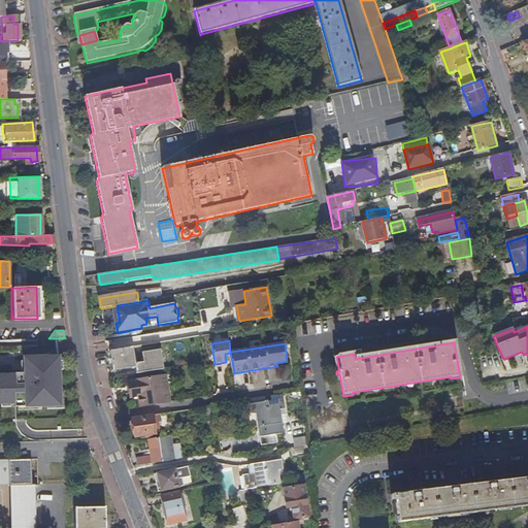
[(136,367),(163,362),(161,349),(142,352),(143,358),(135,359),(133,348),(111,352),(113,370),(136,367)]
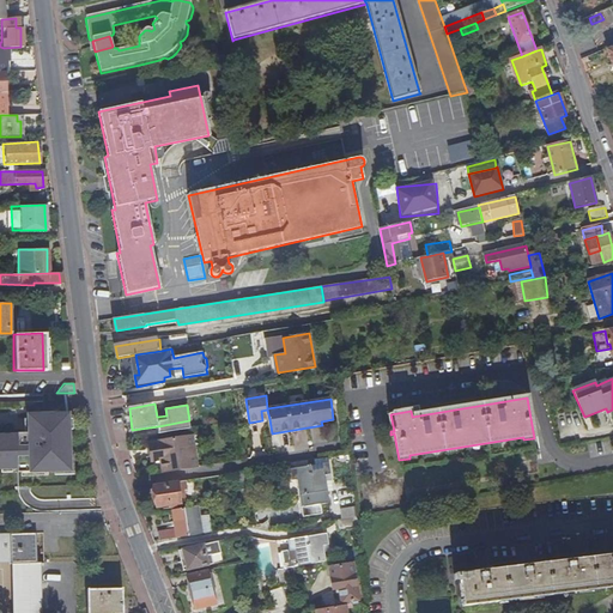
[(0,467),(14,467),(14,471),(17,471),(67,468),(65,414),(26,416),(26,432),(16,434),(16,436),(0,436),(0,467)]
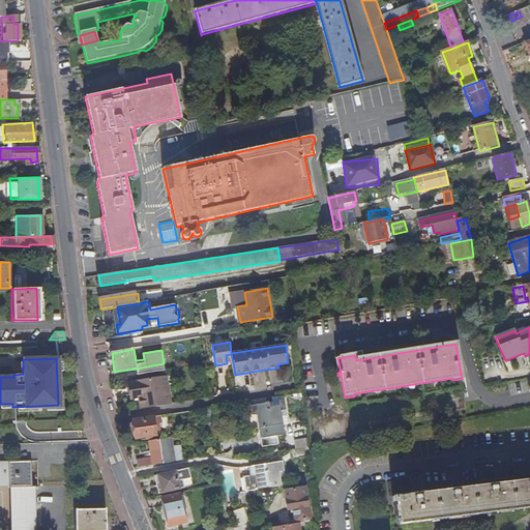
[(138,375),(165,371),(164,363),(137,369),(138,375)]
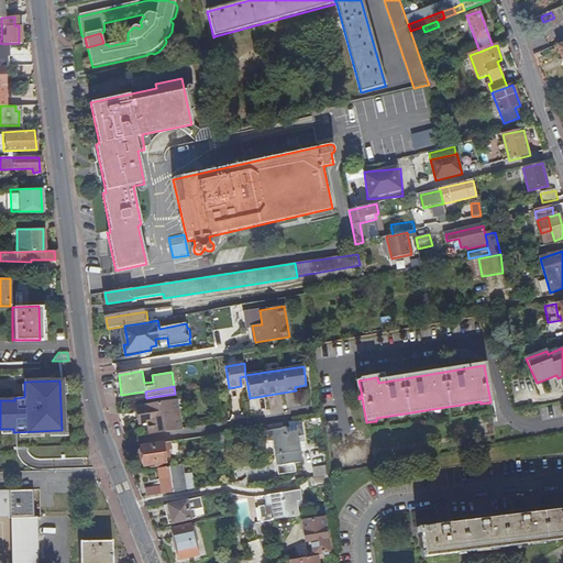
[(268,396),(269,412),(285,411),(283,395),(268,396)]
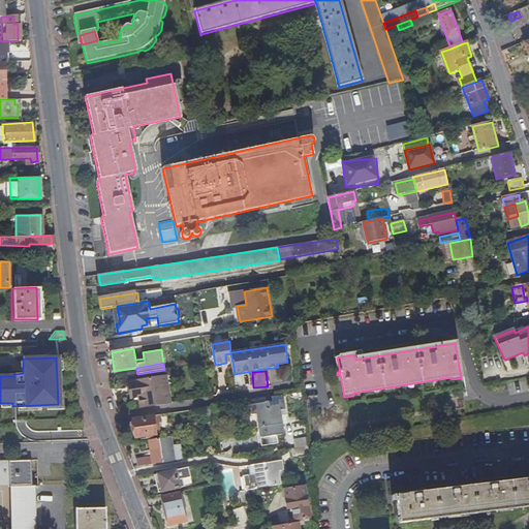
[(139,398),(141,408),(169,403),(166,376),(129,382),(131,399),(139,398)]
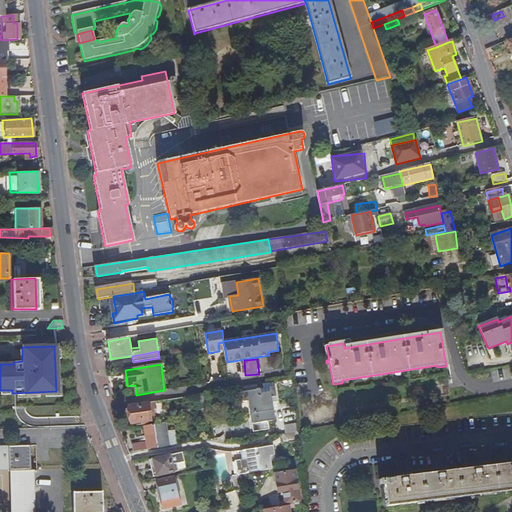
[(256,390),(256,386),(239,388),(241,402),(246,401),(251,433),(266,430),(265,422),(273,421),(270,402),(269,397),(272,397),(274,397),(272,388),(256,390)]
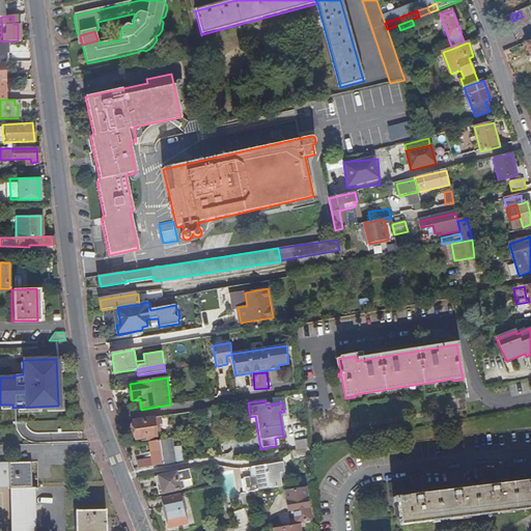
[(214,417),(213,409),(204,410),(205,418),(214,417)]
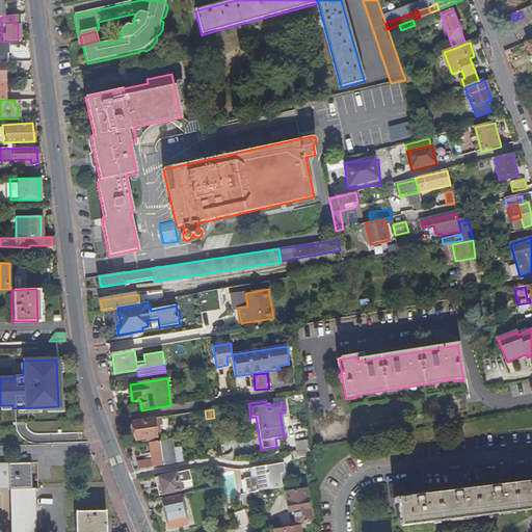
[(161,424),(160,418),(133,422),(136,441),(157,436),(155,425),(161,424)]
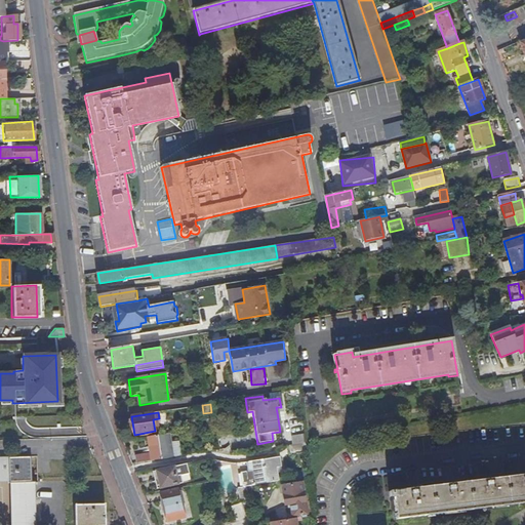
[(136,462),(174,457),(170,433),(148,437),(151,452),(135,455),(136,462)]
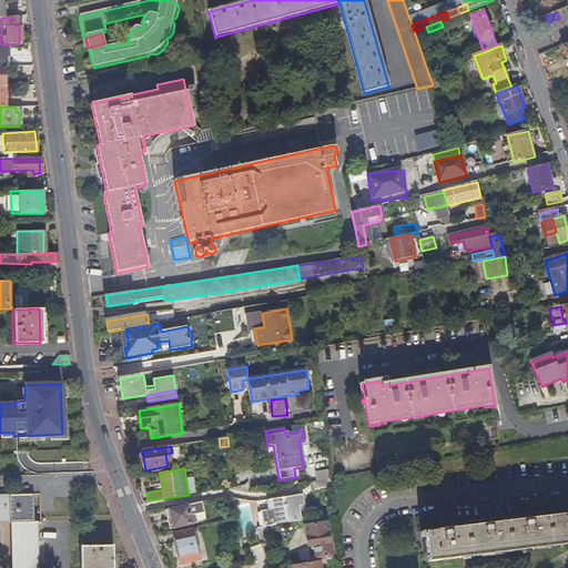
[(36,567),(34,520),(32,520),(31,511),(30,493),(8,494),(7,493),(0,493),(0,519),(8,519),(8,523),(11,523),(12,567),(36,567)]
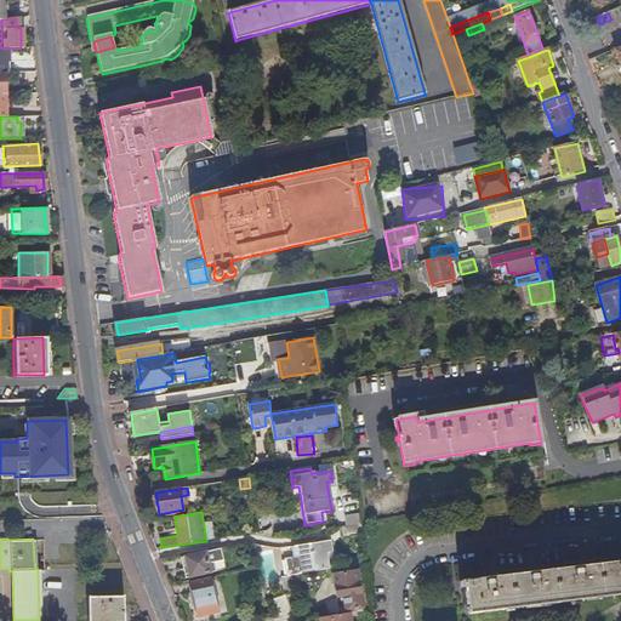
[(285,559),(289,576),(292,575),(330,570),(329,558),(328,553),(331,553),(332,553),(331,542),(292,548),(294,558),(285,559)]
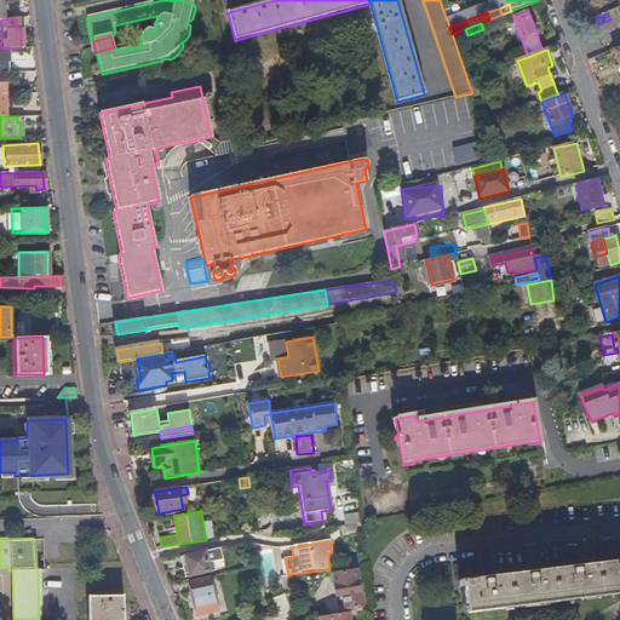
[(190,577),(216,569),(213,562),(223,560),(219,547),(185,556),(190,577)]
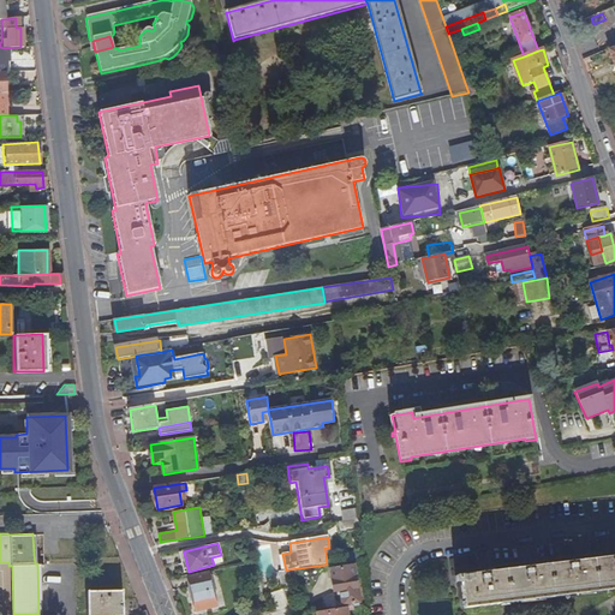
[(460,577),(461,583),(464,609),(614,590),(614,556),(479,574),(460,577)]
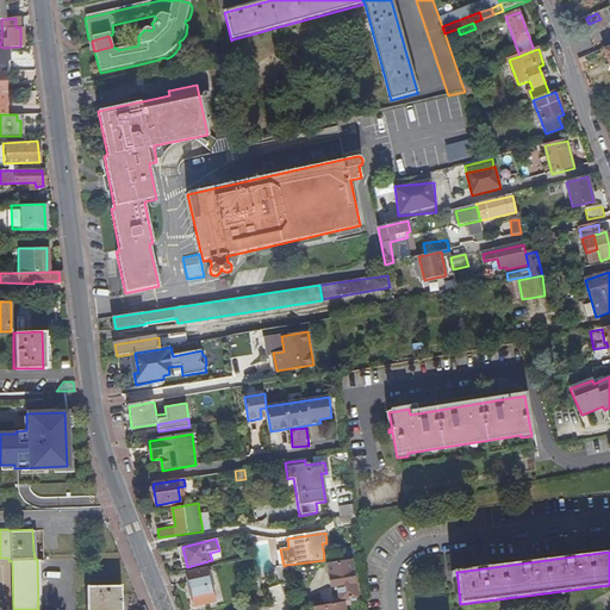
[(187,573),(191,590),(211,585),(211,583),(210,579),(207,568),(187,573)]
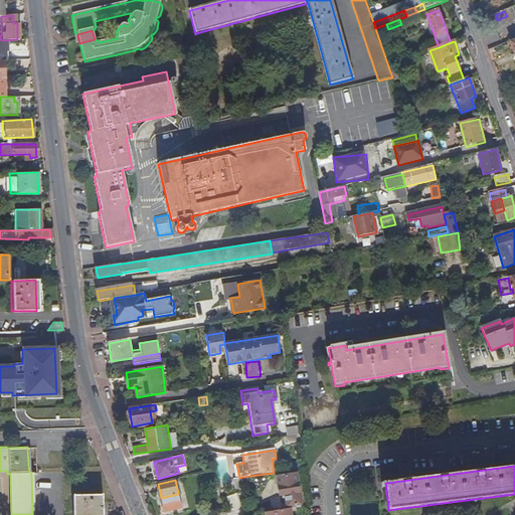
[(302,505),(298,483),(278,486),(280,496),(285,495),(287,507),(302,505)]
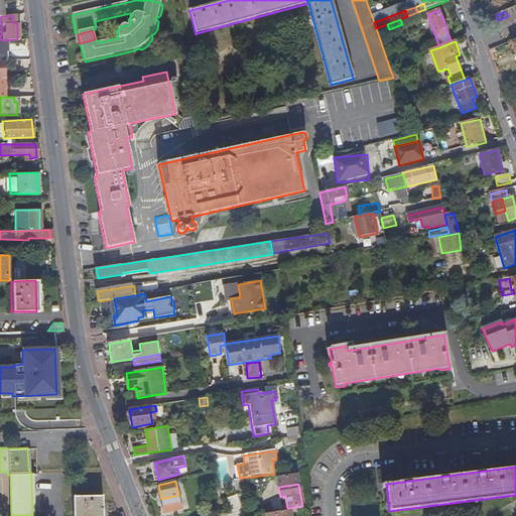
[(178,495),(161,499),(165,513),(181,509),(178,495)]
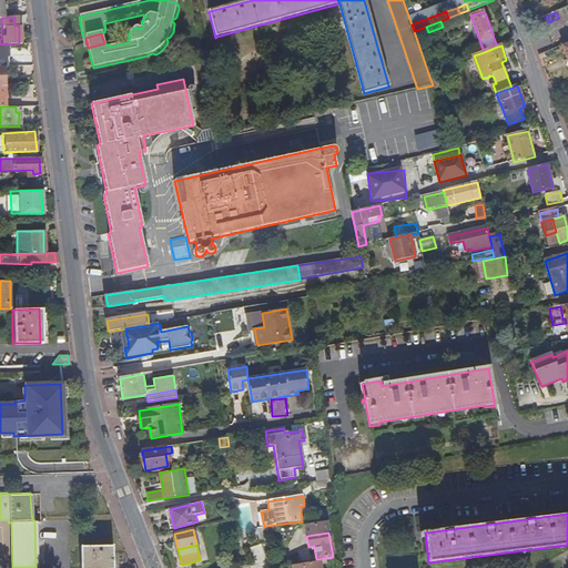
[(251,548),(255,564),(267,560),(262,545),(251,548)]
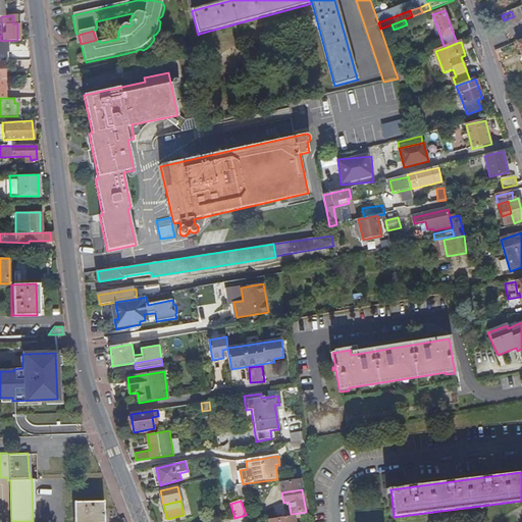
[(101,521),(101,502),(71,502),(71,521),(101,521)]
